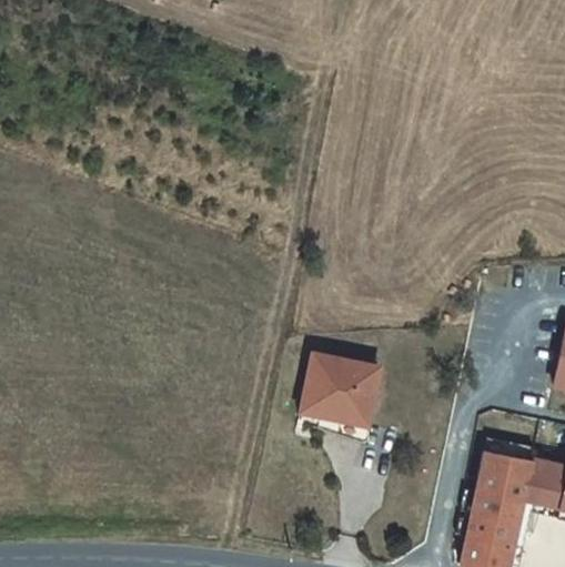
[(564,391),(564,337),(553,388),(564,391)]
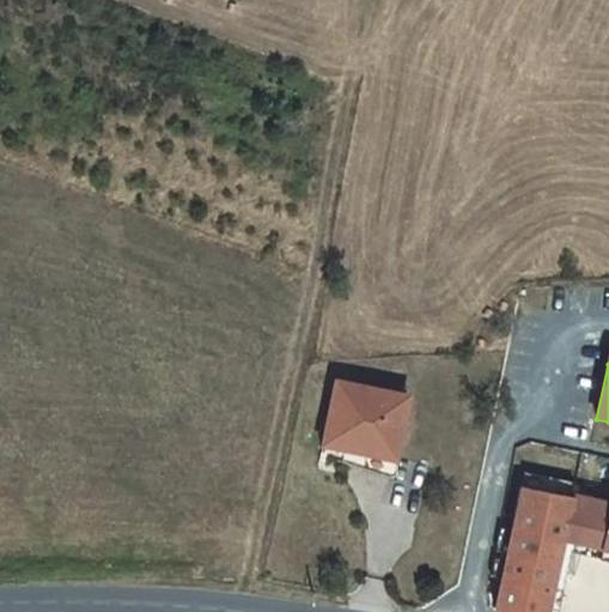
[(403,399),(334,385),(321,446),(391,460),(403,399)]
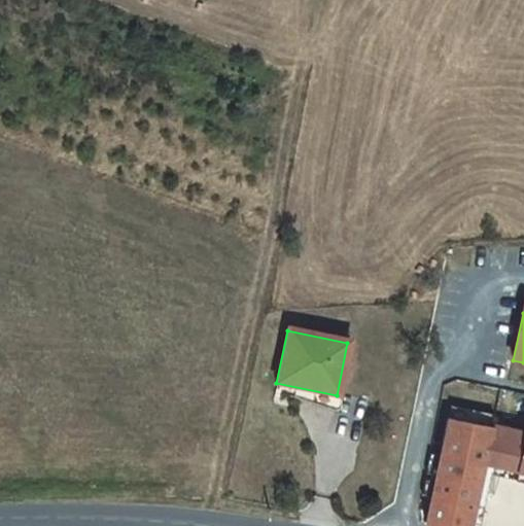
[(449,418),(492,428),(495,416),(452,406),(449,418)]
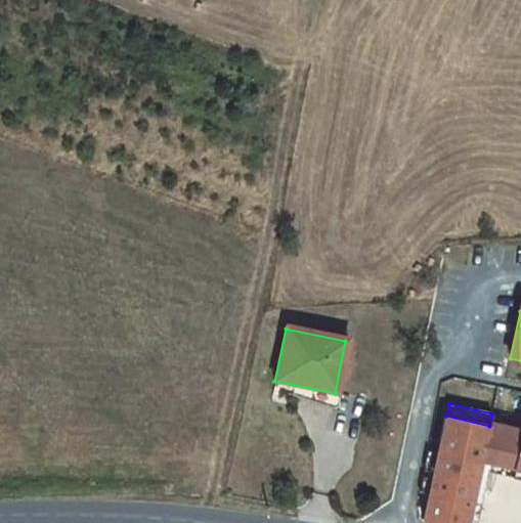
[(520,432),(489,426),(446,416),(437,455),(433,474),(432,479),(429,494),(422,522),(466,522),(481,462),(490,464),(514,470),(520,471),(520,432)]
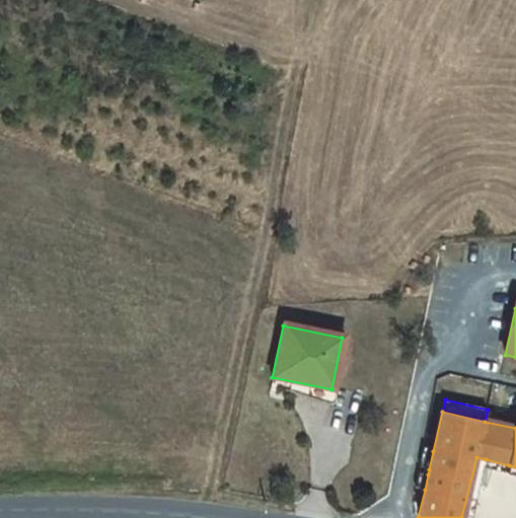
[(429,469),(433,451),(424,449),(420,467),(429,469)]
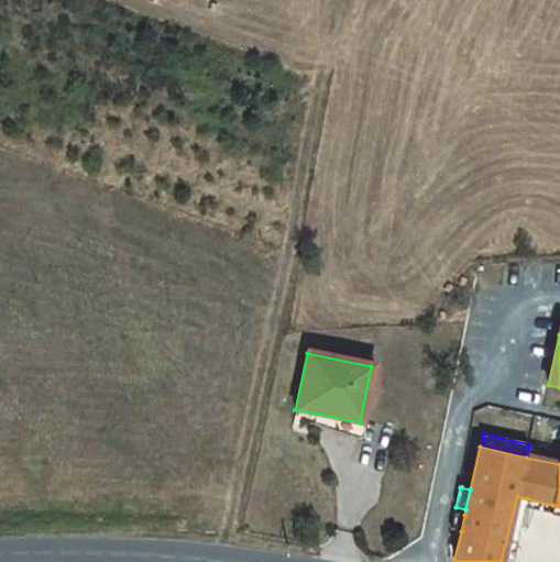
[(517,496),(501,561),(512,561),(527,498),(517,496)]
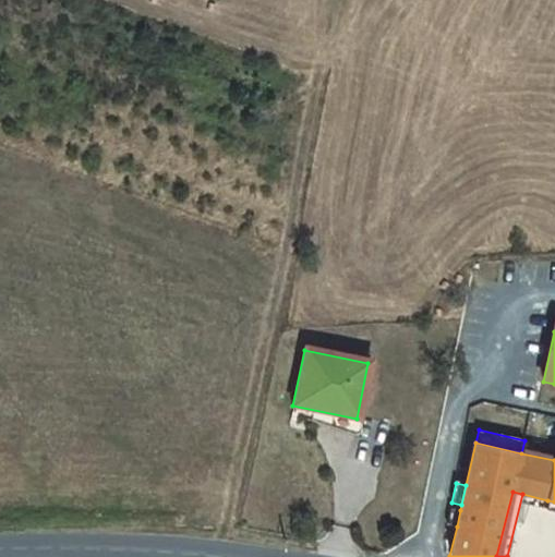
[(554,501),(547,500),(545,510),(554,511),(554,501)]
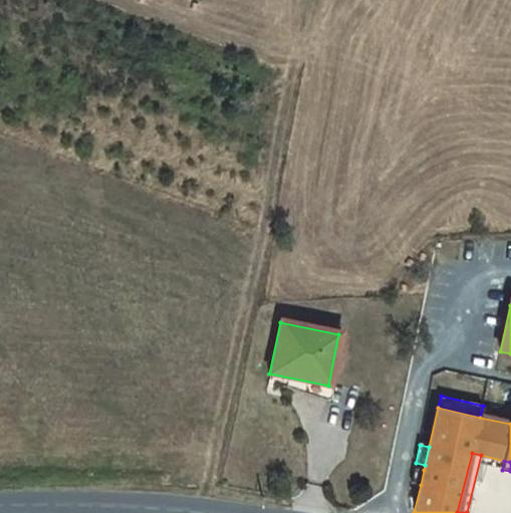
[(421,485),(424,470),(416,469),(413,483),(421,485)]
